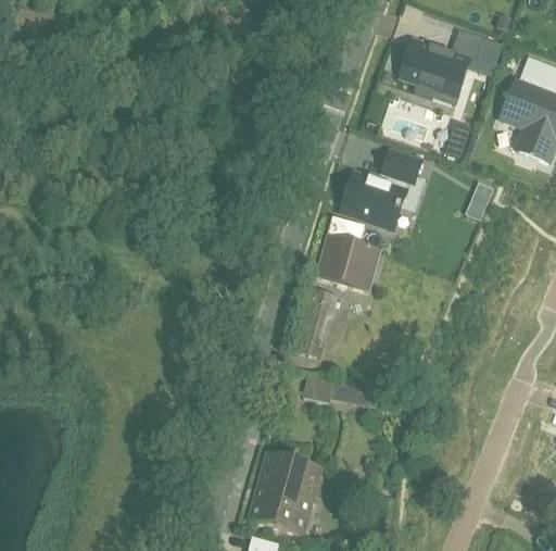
[(501,48),(481,41),(474,65),(492,72),(501,48)]
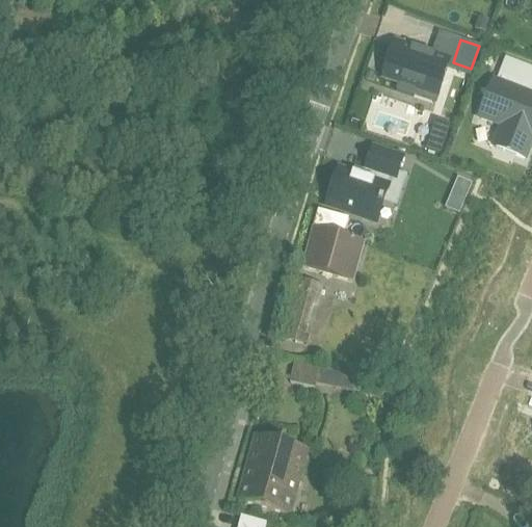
[(449,59),(431,53),(394,41),(381,76),(398,82),(396,89),(413,95),(415,87),(434,94),(436,95),(446,68),(449,59)]
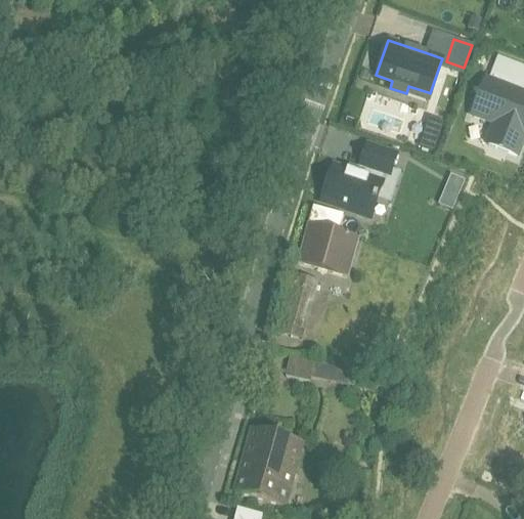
[(523,91),(521,90),(523,81),(523,62),(497,52),(488,78),(486,77),(473,113),(494,121),(486,140),(516,153),(523,132),(523,91)]
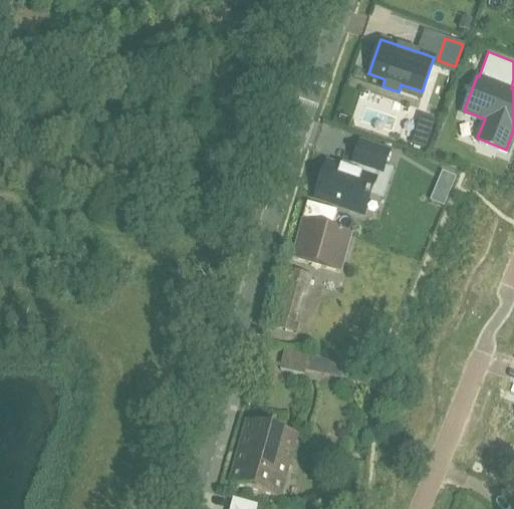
[(413,141),(425,145),(434,117),(422,113),(413,141)]
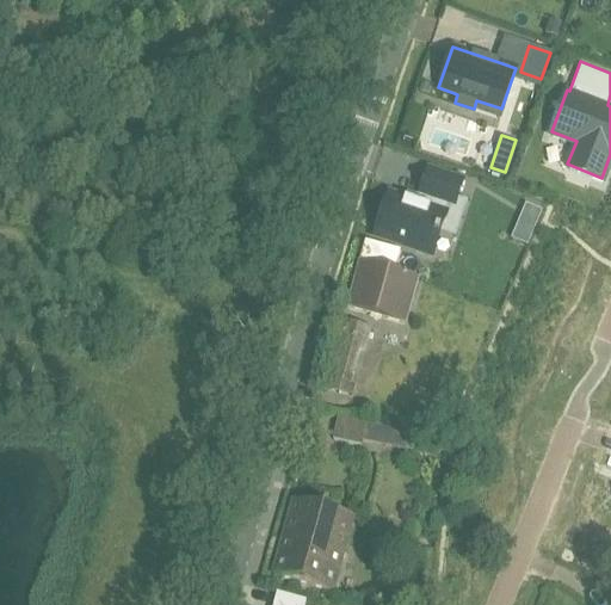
[(432,253),(440,229),(446,210),(444,209),(448,202),(455,204),(458,195),(464,177),(431,166),(421,192),(423,192),(421,193),(419,202),(390,192),(377,234),(432,253)]
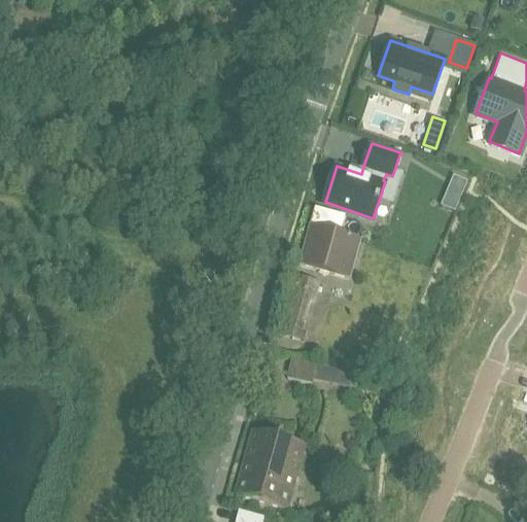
[(448,184),(462,190),(467,178),(453,172),(448,184)]
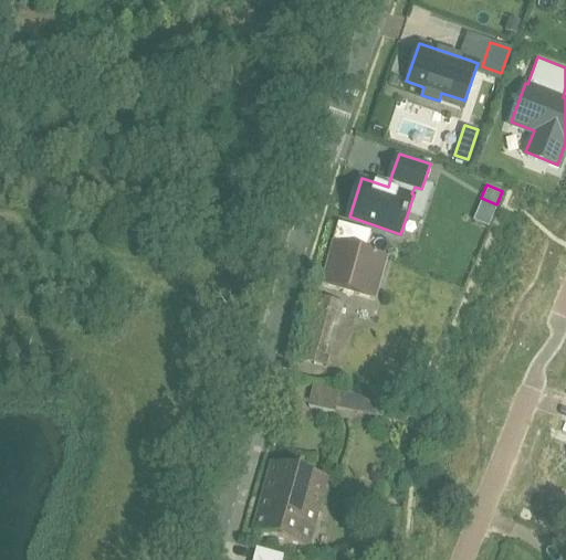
[(377,297),(387,262),(389,253),(366,246),(371,229),(338,219),(321,282),(377,297)]
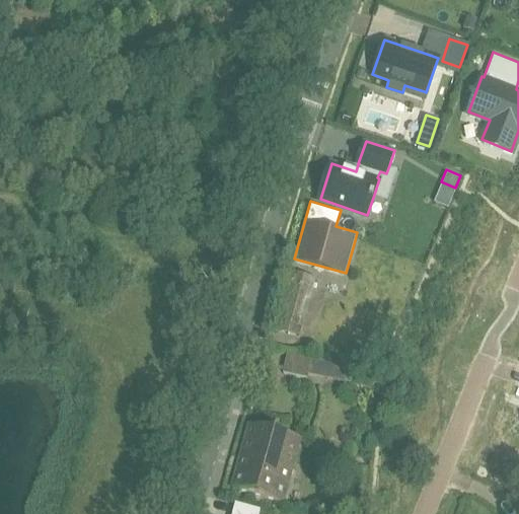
[(288,268),(283,289),(306,295),(308,287),(312,288),(315,276),(288,268)]
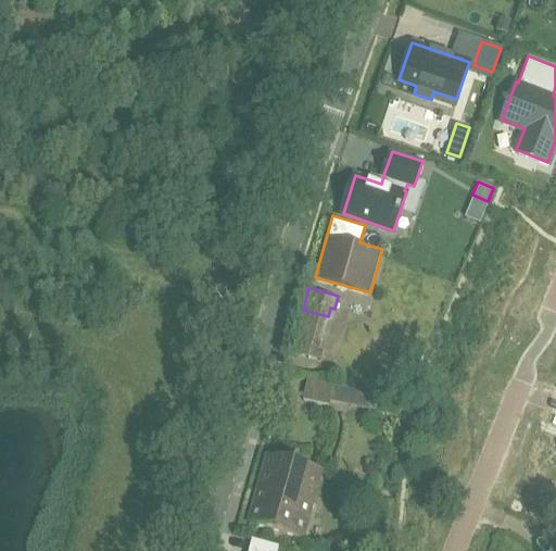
[(330,398),(333,380),(307,375),(303,397),(329,402),(330,398)]
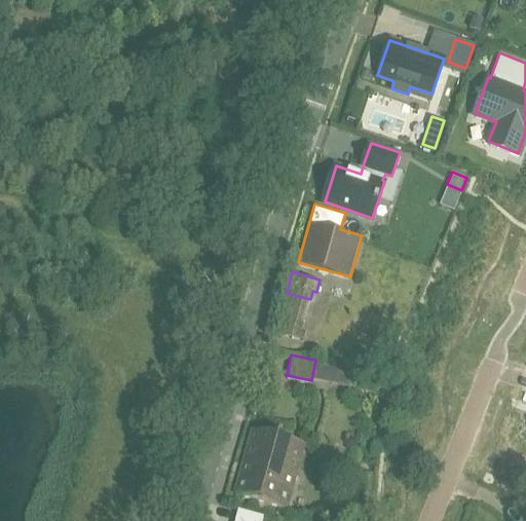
[(264,367),(259,385),(270,388),(275,370),(264,367)]
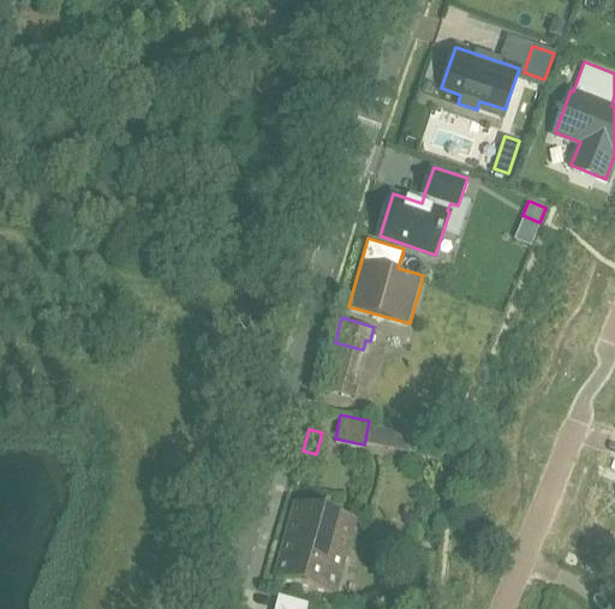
[(354,517),(296,500),(274,575),(334,592),(354,517)]
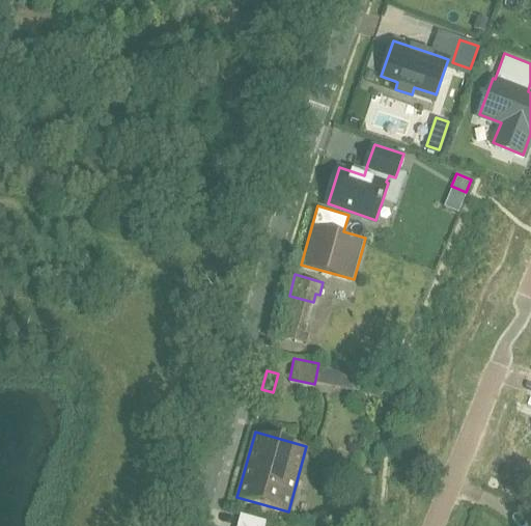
[(263,525),(266,519),(241,513),(235,525),(263,525)]
